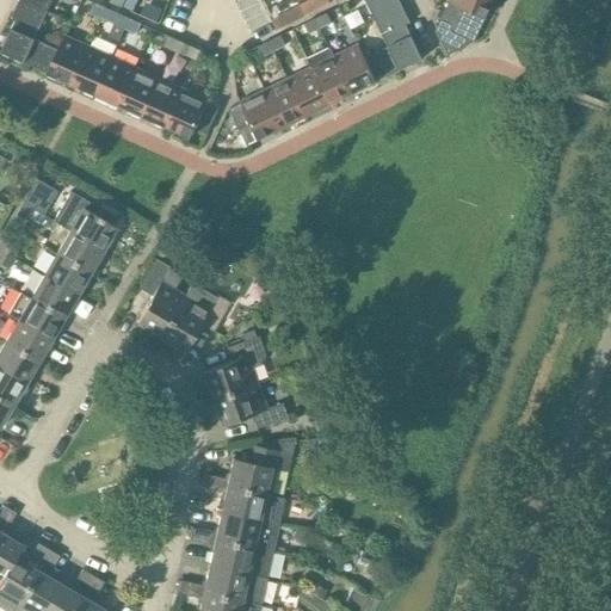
[(53,0),(19,0),(19,1),(47,14),(53,0)]
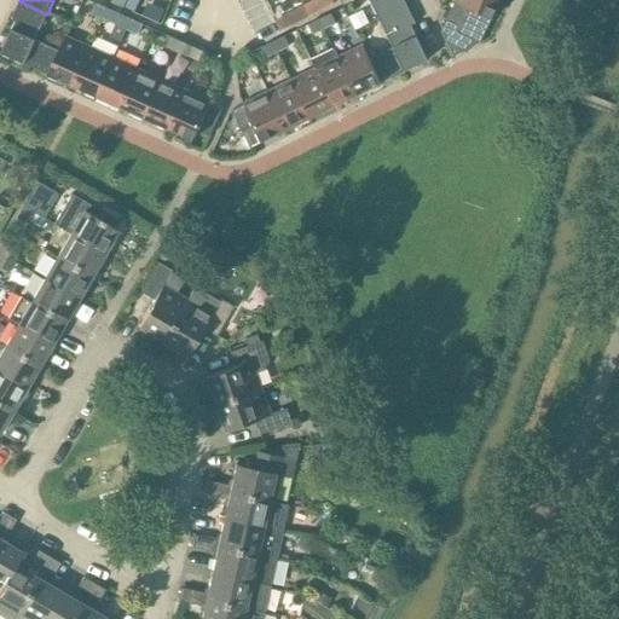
[(337,0),(314,0),(302,6),(308,17),(340,1),(337,0)]
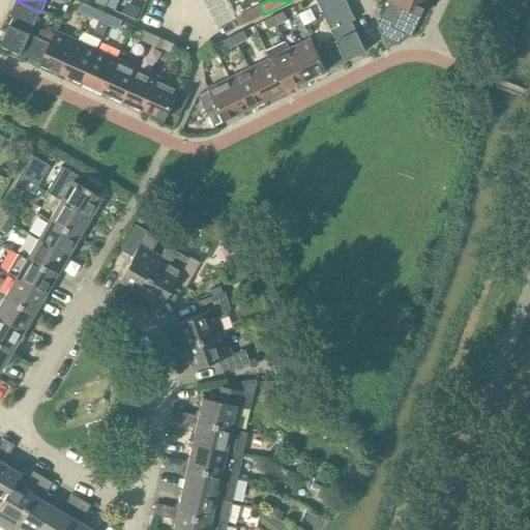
[(316,0),(326,20),(350,8),(346,0),(316,0)]
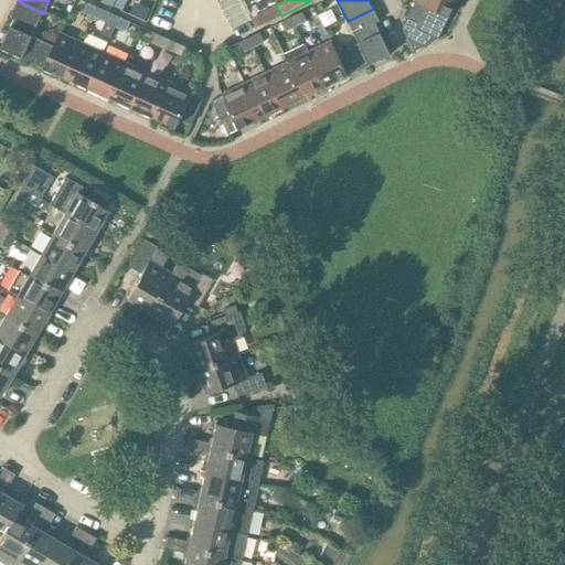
[(457,0),(414,0),(415,0),(416,1),(403,29),(414,51),(438,40),(457,0)]
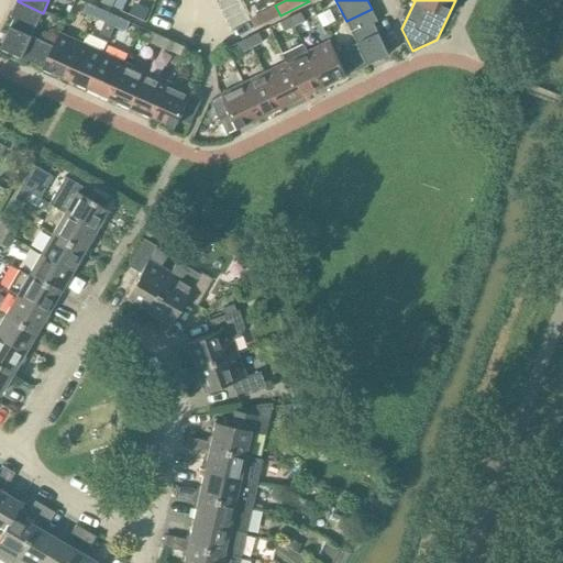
[(15,17),(1,48),(45,68),(61,33),(59,33),(54,46),(32,36),(43,13),(18,1),(11,14),(15,17)]
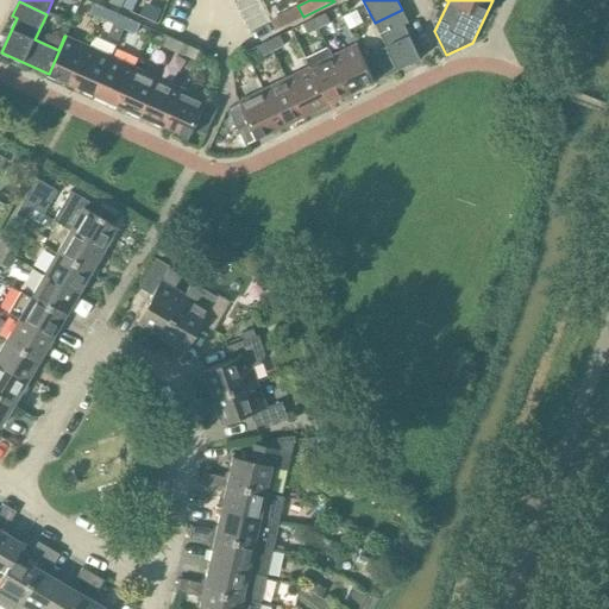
[(150,1),(143,17),(158,24),(165,8),(150,1)]
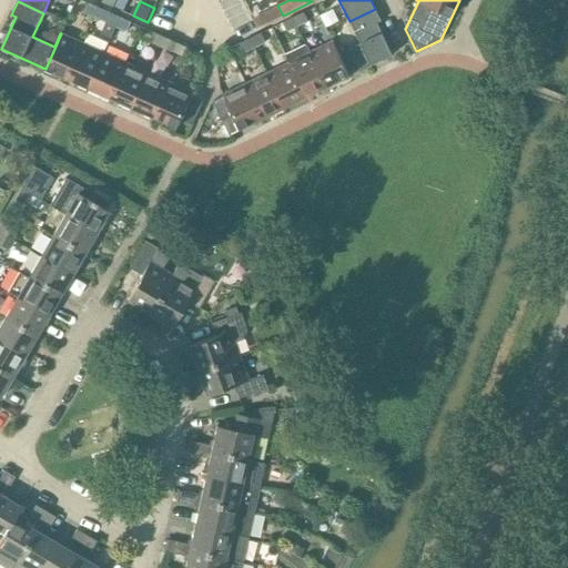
[(88,3),(84,12),(81,18),(92,23),(95,17),(99,8),(88,3)]
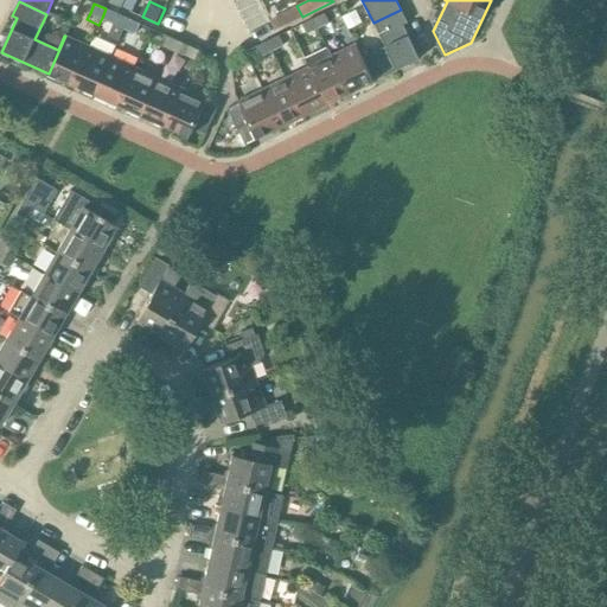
[(295,7),(269,20),(275,31),(301,18),(295,7)]
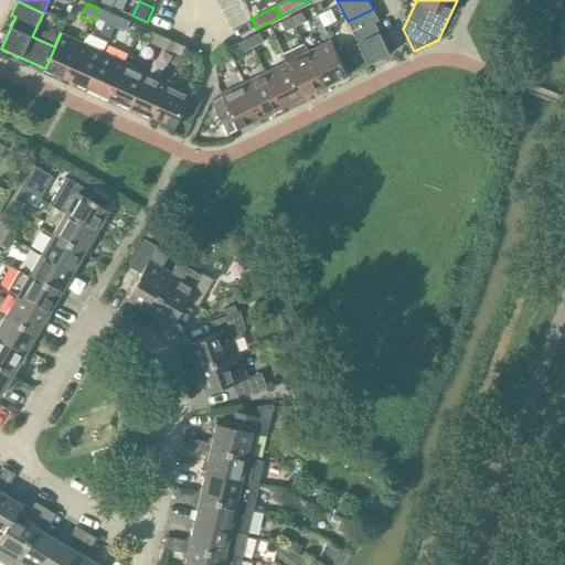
[(116,27),(120,18),(109,13),(99,9),(95,18),(105,22),(116,27)]
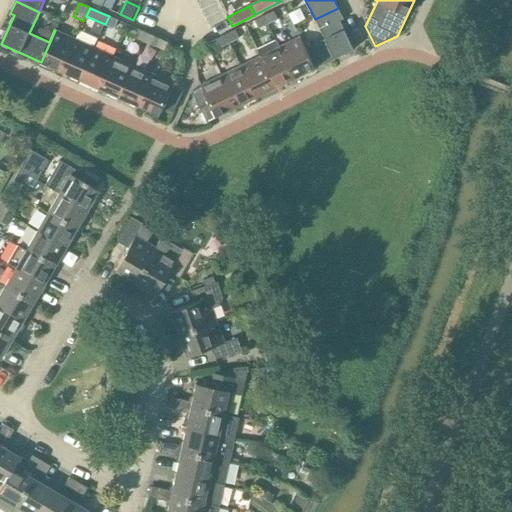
[(300,38),(315,69),(354,50),(340,21),(344,19),(338,8),(315,19),(325,40),(306,49),(300,37),(300,38)]
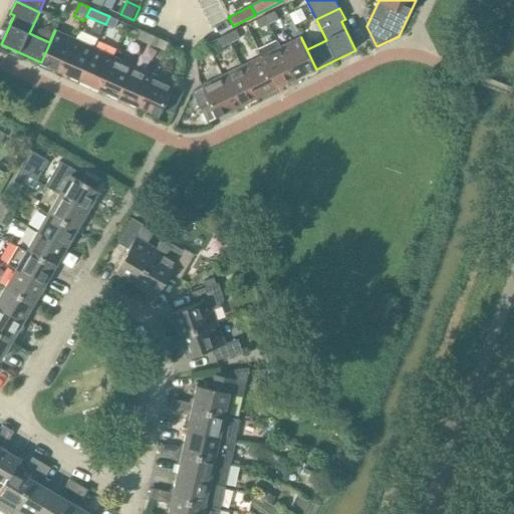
[(301,9),(290,14),(295,25),(306,19),(301,9)]
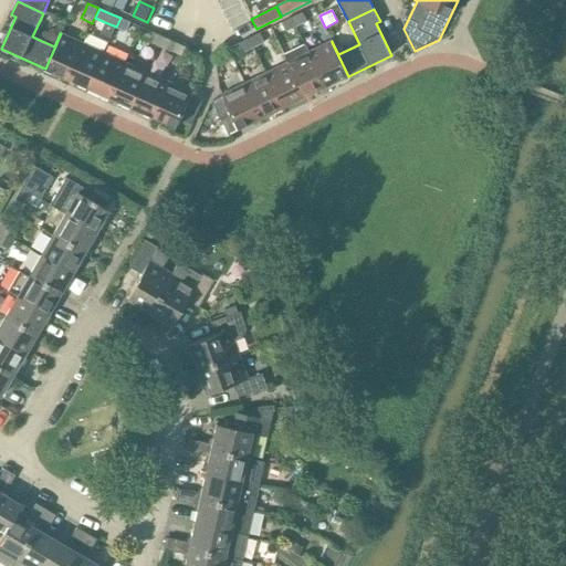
[(293,18),(296,27),(307,21),(303,12),(293,18)]
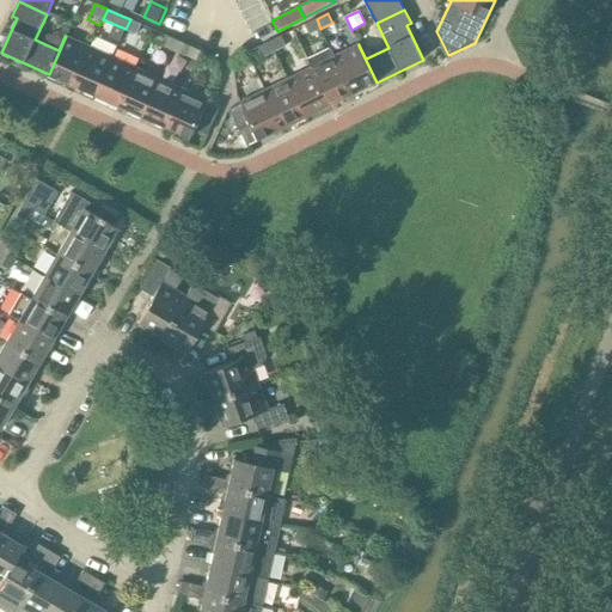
[(130,19),(126,29),(138,34),(141,24),(130,19)]
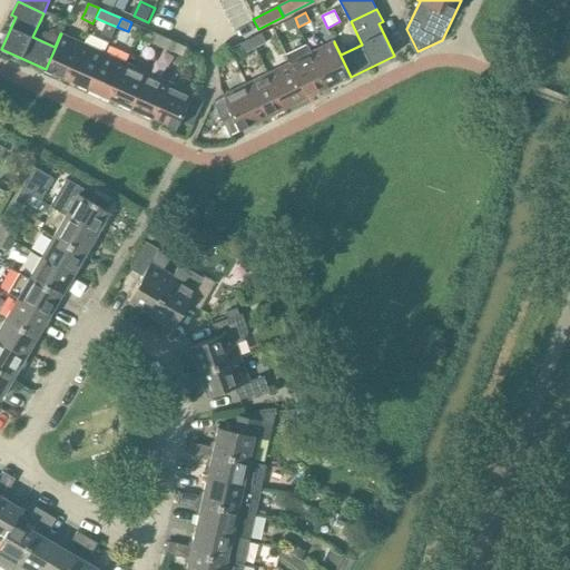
[(298,27),(295,18),(284,23),(288,31),(298,27)]
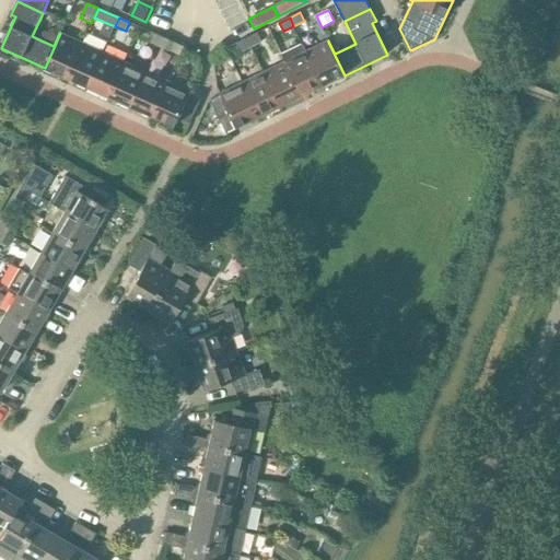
[(60,33),(45,68),(67,78),(82,43),(60,33)]
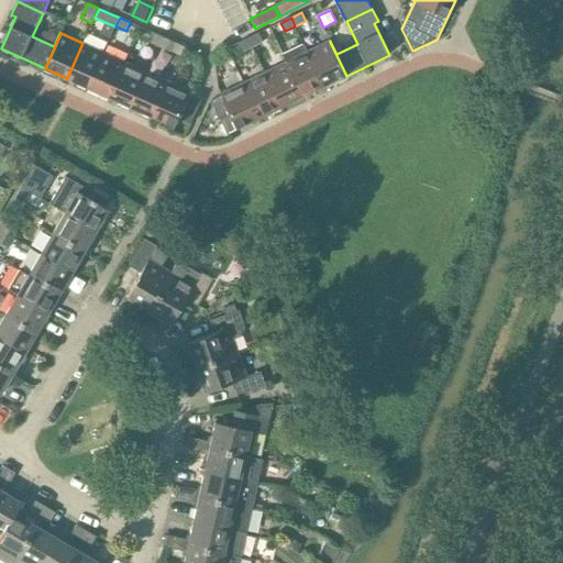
[(159,46),(163,37),(153,33),(148,42),(159,46)]
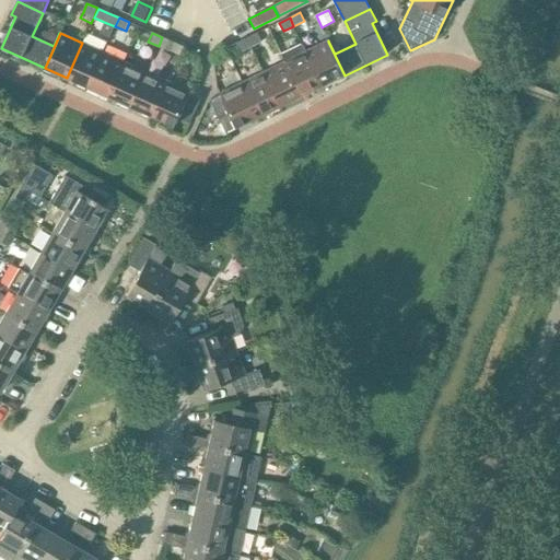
[(247,38),(252,47),(261,42),(257,33),(247,38)]
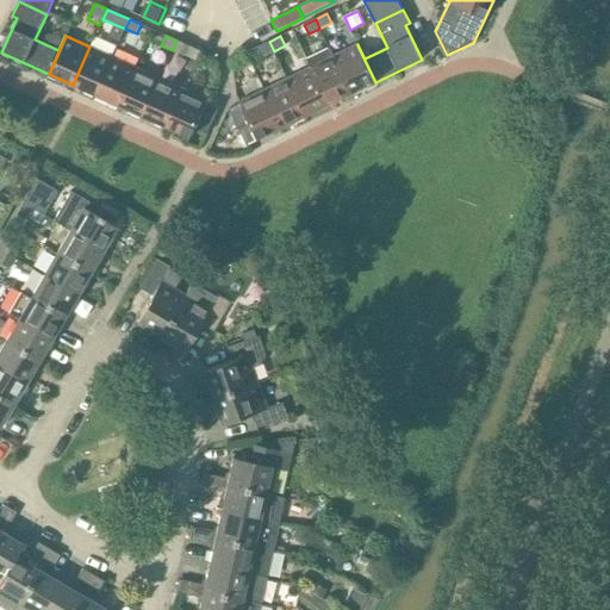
[(176,41),(173,50),(184,55),(188,45),(176,41)]
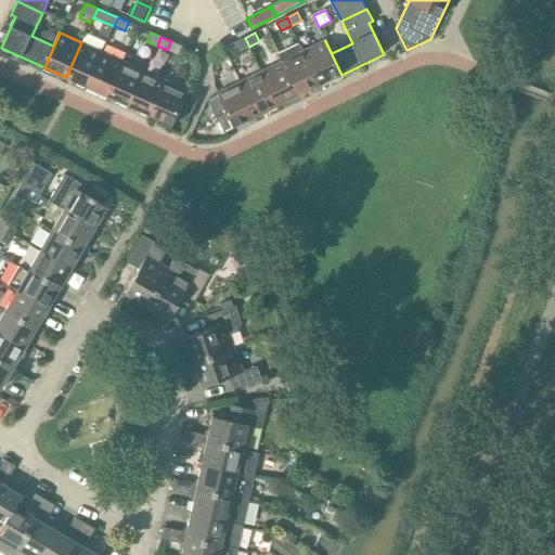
[(249,47),(245,38),(234,42),(239,51),(249,47)]
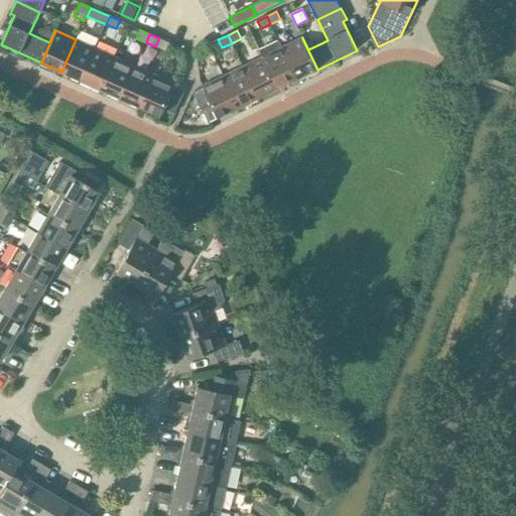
[(297,79),(317,70),(302,38),(282,47),(297,79)]
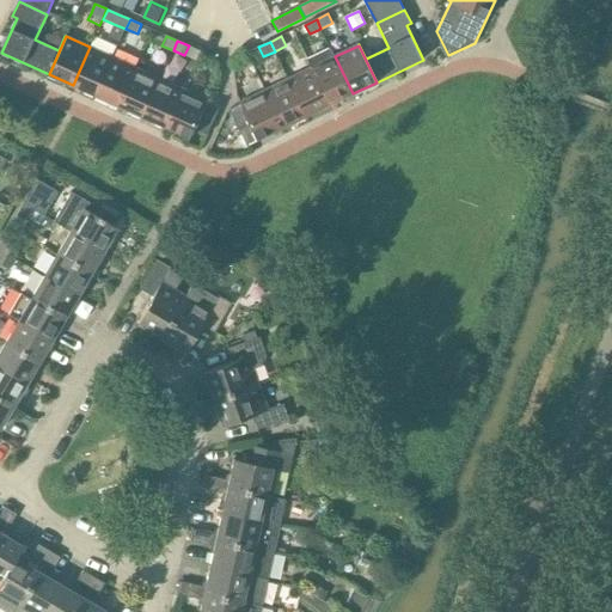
[(73,85),(96,96),(112,57),(90,47),(73,85)]
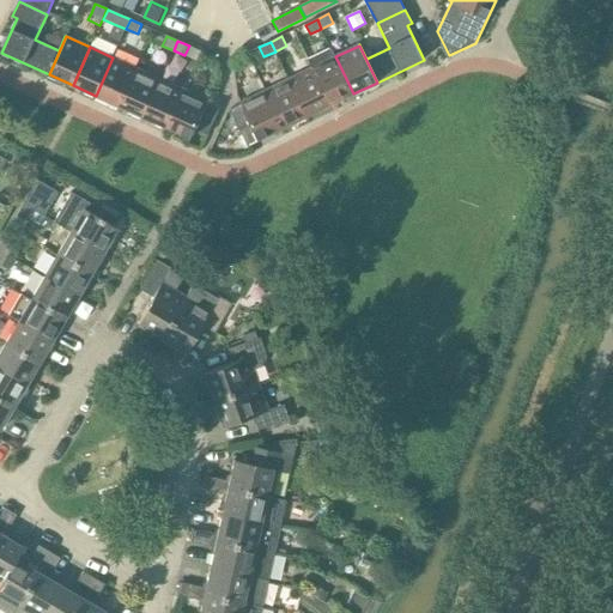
[(331,48),(308,59),(313,68),(331,105),(353,93),(335,56),(331,48)]
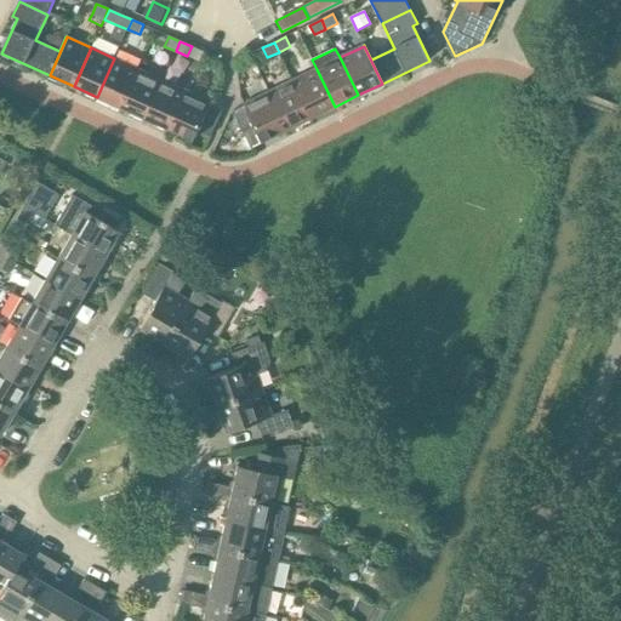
[(97,97),(121,108),(138,69),(114,58),(97,97)]
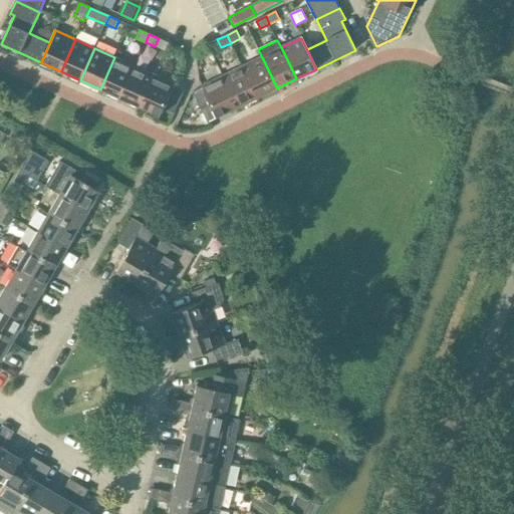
[(100,89),(120,97),(135,66),(114,57),(100,89)]
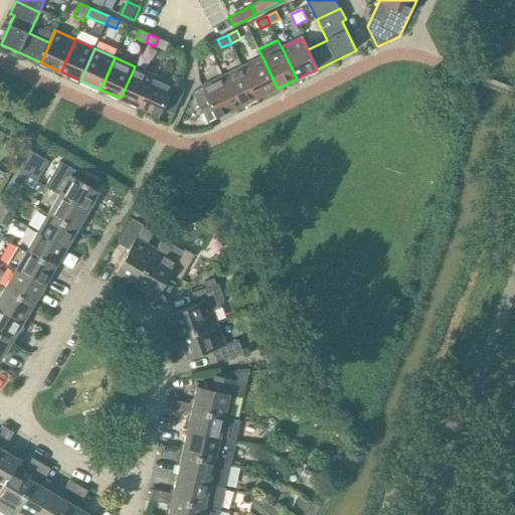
[(258,98),(278,89),(263,57),(242,66),(258,98)]
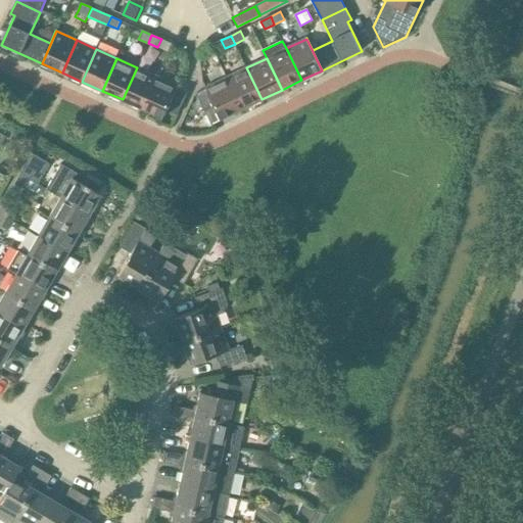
[(123,99),(143,108),(157,77),(137,67),(123,99)]
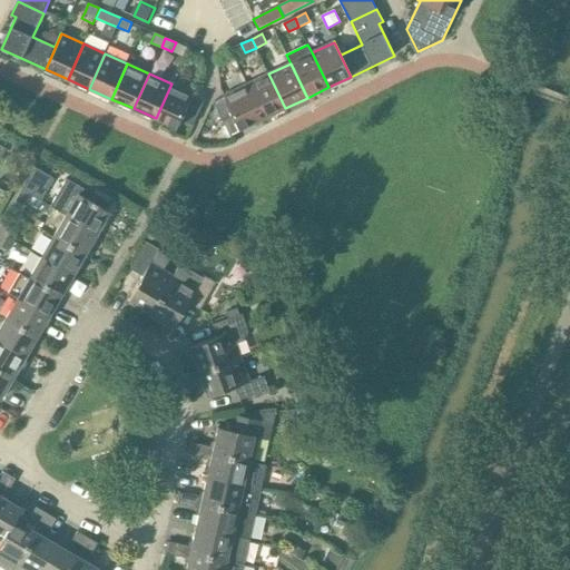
[(247,85),(264,119),(285,108),(268,74),(247,85)]
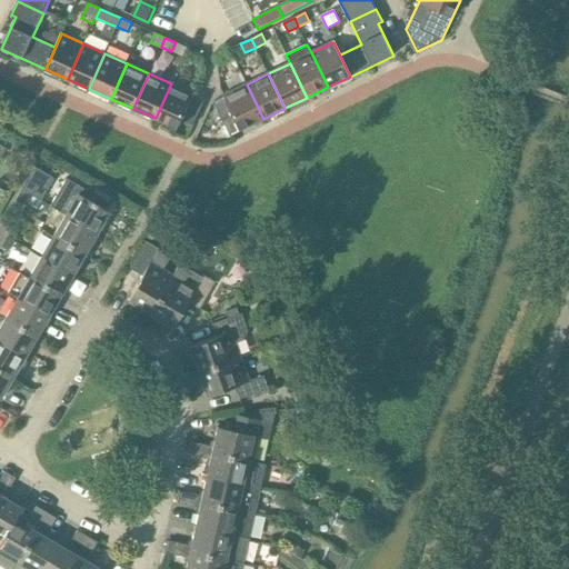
[(171,83),(156,118),(178,129),(182,120),(193,126),(205,100),(193,95),(193,93),(171,83)]
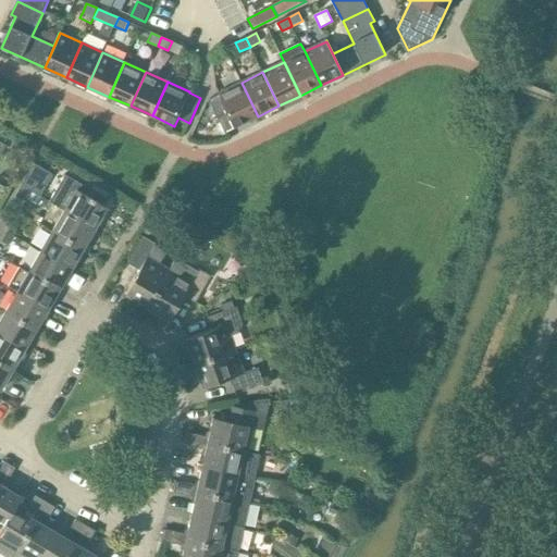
[(225,133),(258,116),(242,83),(220,94),(220,95),(209,100),(225,133)]
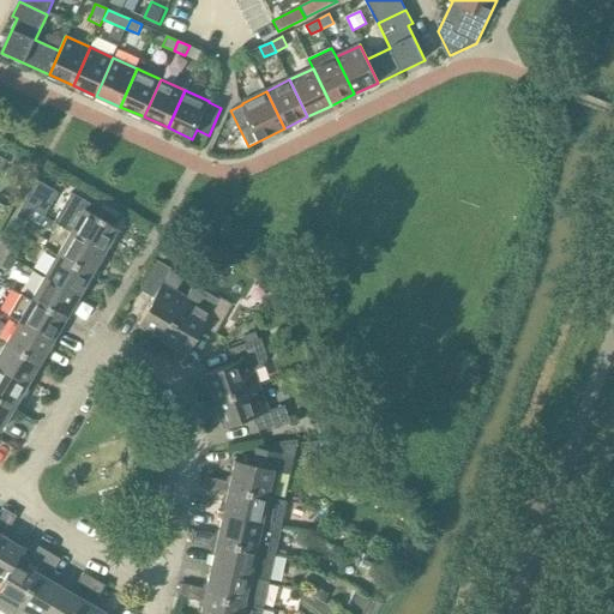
[(53,223),(70,233),(103,252),(116,229),(113,227),(116,220),(71,192),(53,223)]
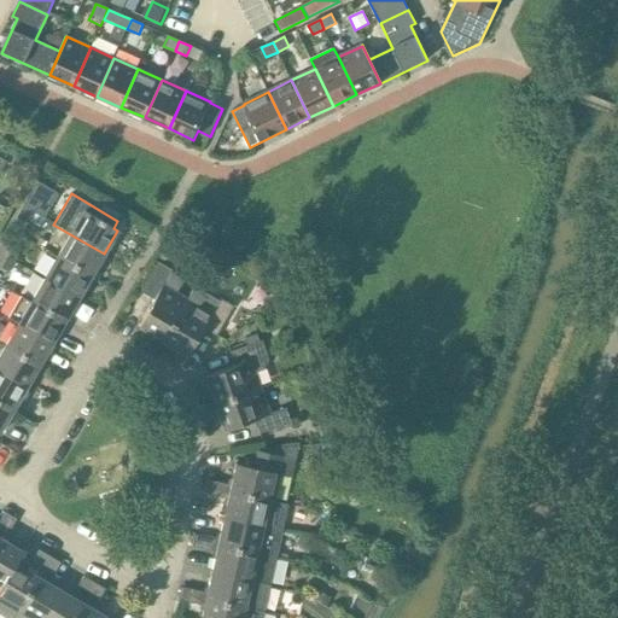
[(22,207),(34,213),(40,202),(29,194),(22,207)]
